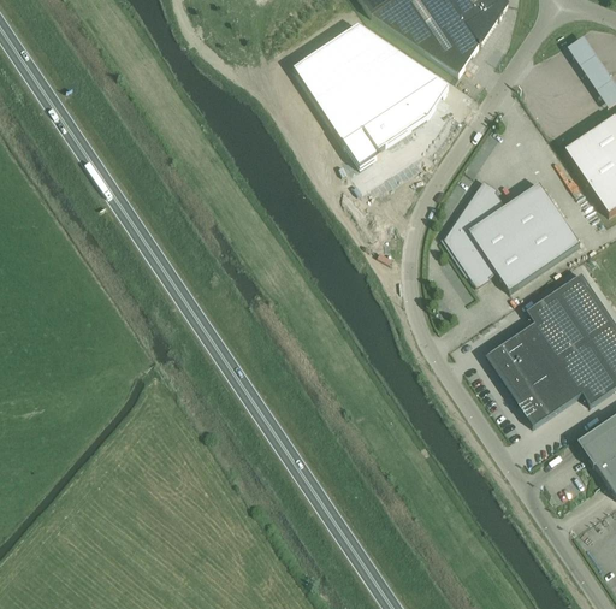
[(361,0),(371,13),(458,74),(479,43),(481,42),(480,41),(497,17),(498,17),(503,11),(502,10),(508,1),(507,0),(361,0)]
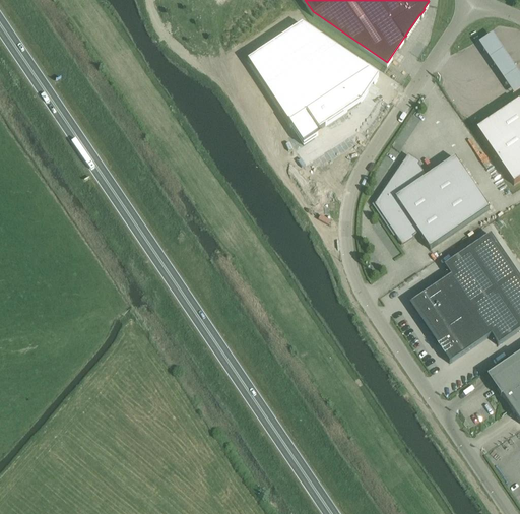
[(362,97),(379,71),(302,19),(248,56),(305,141),(322,129),(320,125),(362,97)]
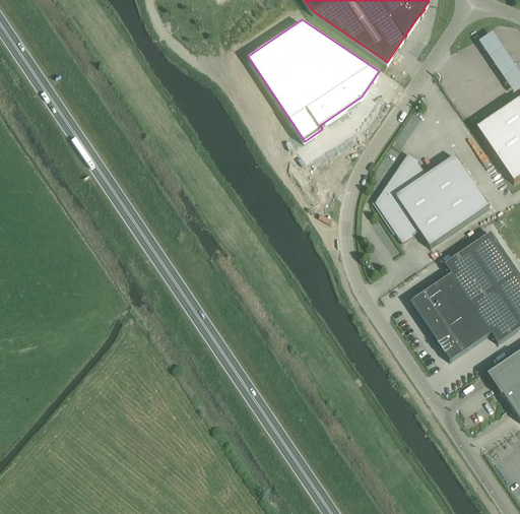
[(514,89),(519,84),(519,70),(492,28),(478,38),(514,89)]
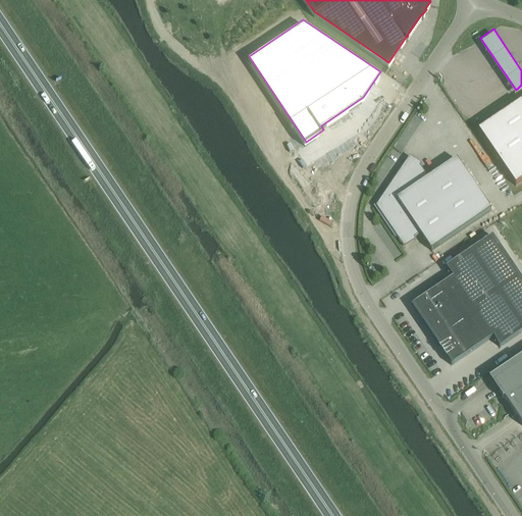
[(521,95),(478,124),(516,181),(521,175),(521,95)]
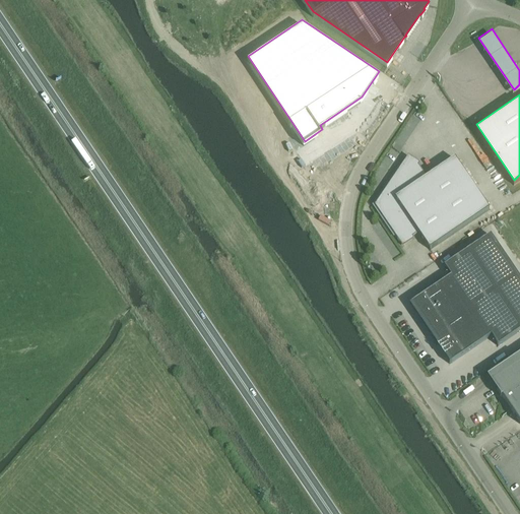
[(464,133),(471,129),(466,121),(459,125),(464,133)]
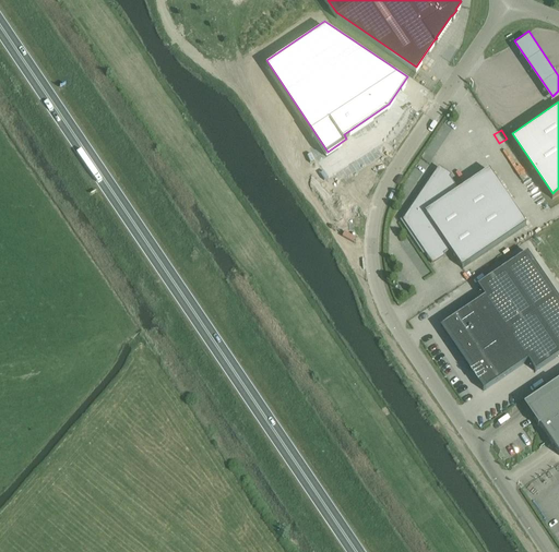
[(506,148),(509,158),(518,156),(515,146),(506,148)]
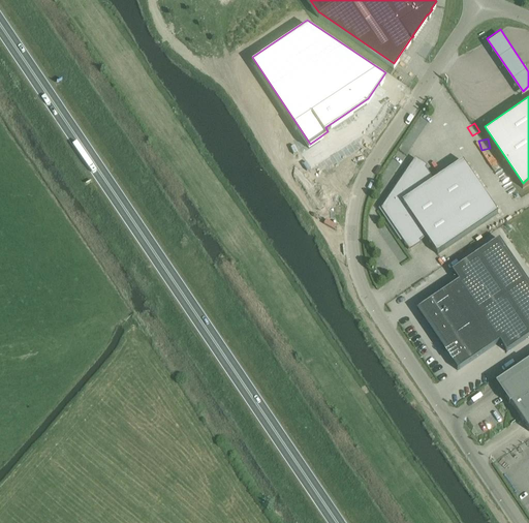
[(426,162),(413,155),(381,204),(408,244),(426,232),(437,248),(498,208),(462,155),(434,175),(426,162)]
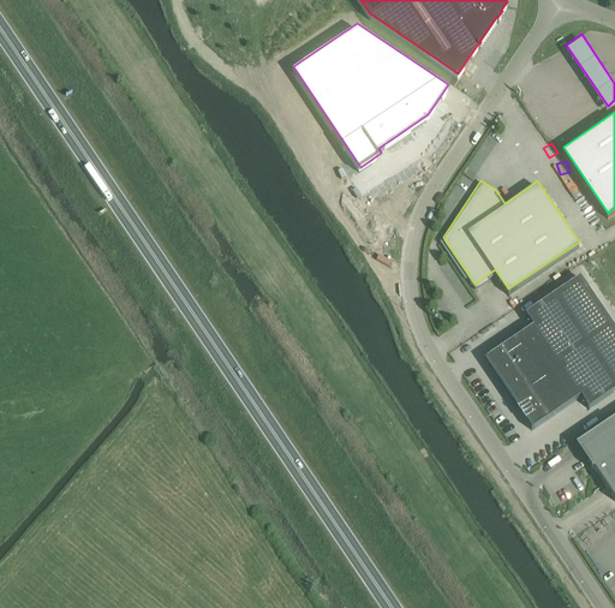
[(533,321),(487,352),(513,392),(533,423),(580,391),(589,403),(614,385),(614,323),(580,272),(525,309),(533,321)]
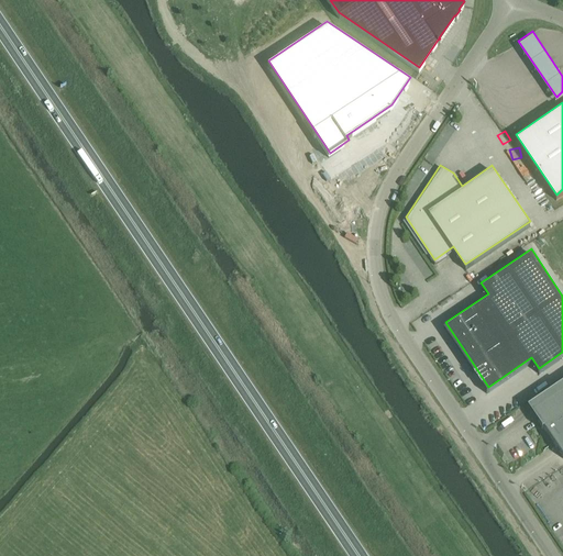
[(562,378),(562,380),(562,381),(562,386),(532,407),(562,452),(562,378)]
